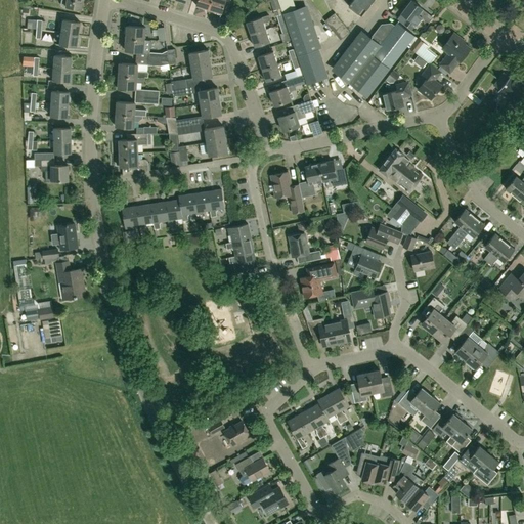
[(61,0),(61,3),(62,6),(63,7),(68,8),(68,6),(82,9),(83,0),(61,0)]
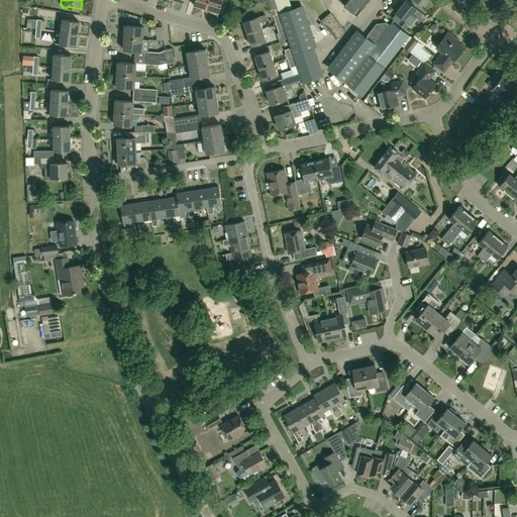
[(206,9),(208,0),(195,0),(194,5),(206,9)]
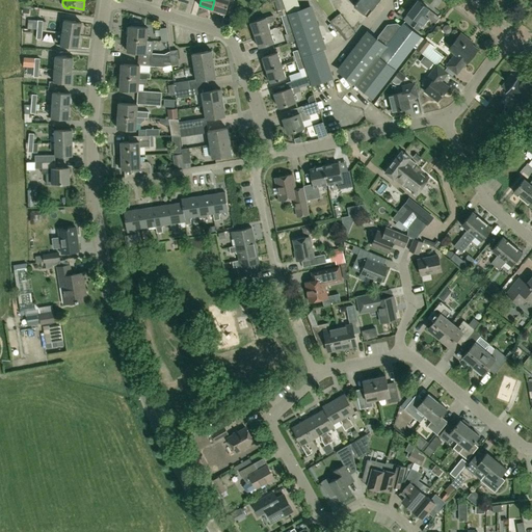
[(214,0),(212,9),(225,14),(229,0),(214,0)]
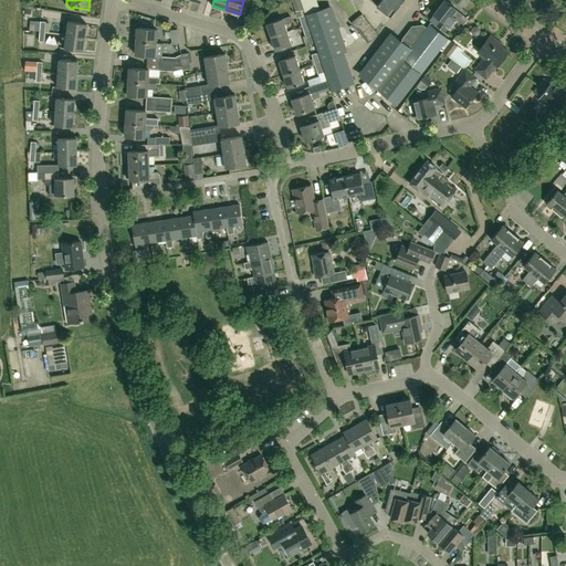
[(304,9),(300,0),(291,0),(295,12),(304,9)]
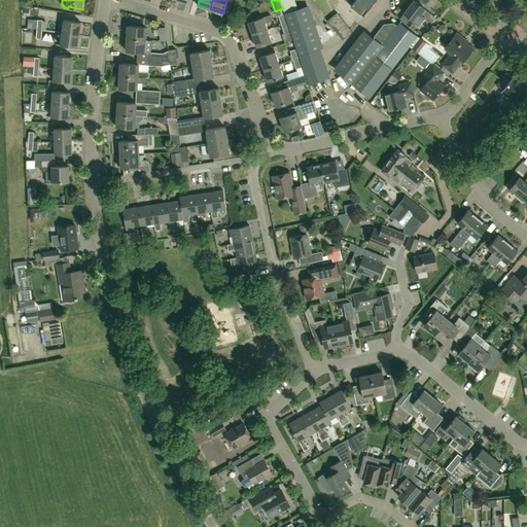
[(355,0),(351,6),(360,13),(363,15),(376,0),(355,0)]
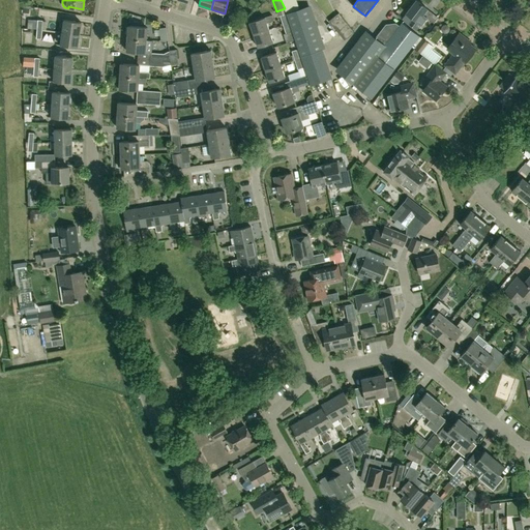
[(410,24),(423,34),(427,30),(423,29),(424,28),(421,26),(428,18),(423,15),(428,8),(417,0),(407,13),(414,19),(410,24)]
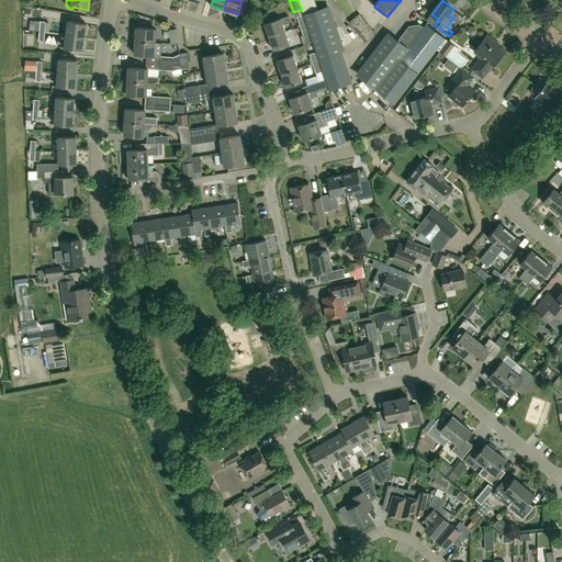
[(319,62),(323,71),(329,90),(352,82),(343,52),(345,52),(329,6),(304,14),(313,43),(316,52),(319,62)]
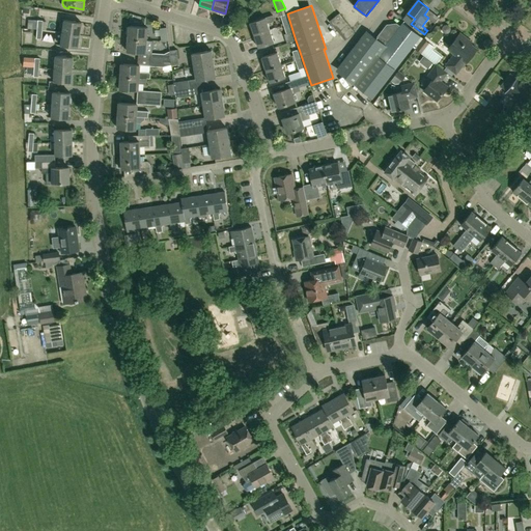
[(356,32),(339,12),(329,21),(345,40),(356,32)]
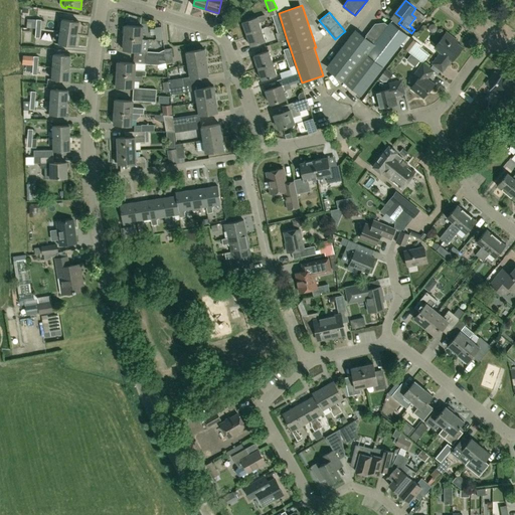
[(281,22),(278,13),(272,15),(275,24),(281,22)]
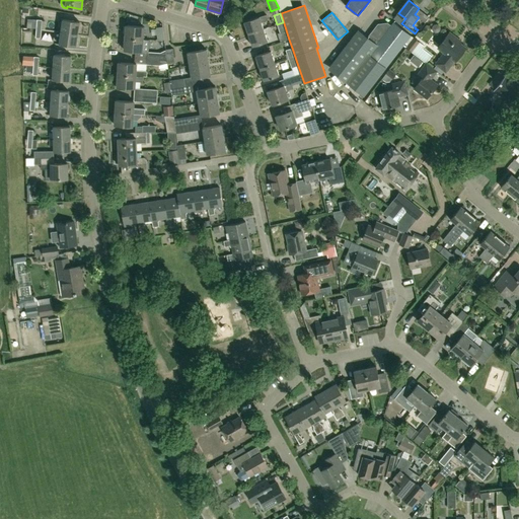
[(264,29),(262,22),(269,19),(267,14),(244,22),(248,34),(264,29)]
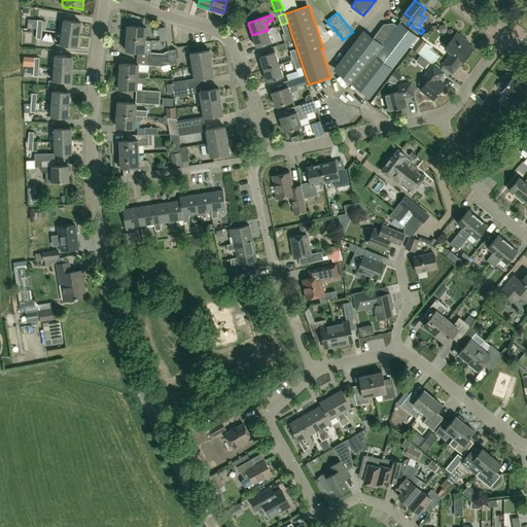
[(205,24),(214,21),(212,15),(203,20),(205,24)]
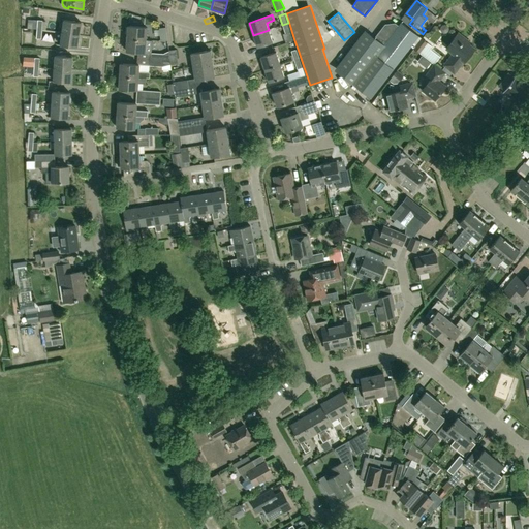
[(64,20),(62,32),(80,35),(82,23),(64,20)]
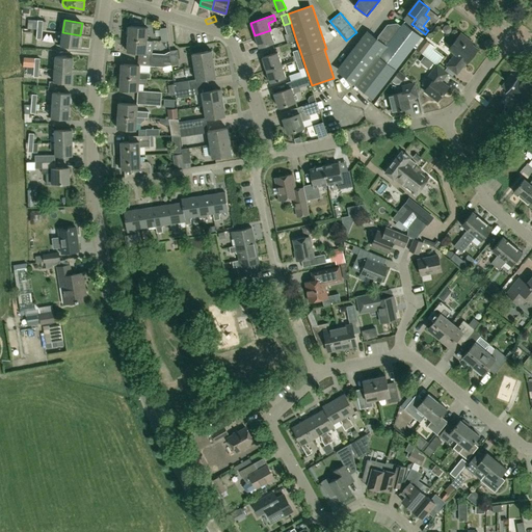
[(293,31),(290,23),(284,25),(287,33),(293,31)]
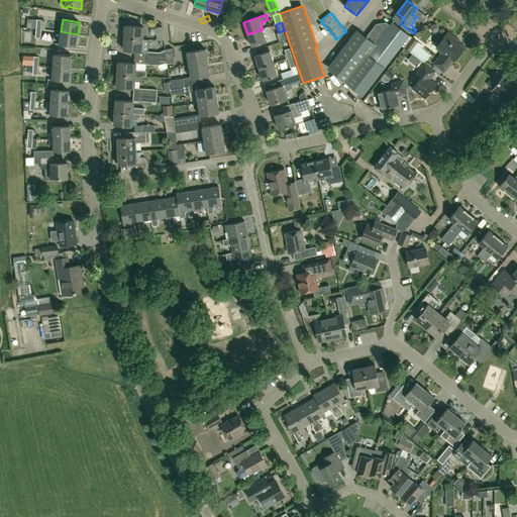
[(364,95),(402,45),(404,47),(412,37),(392,22),(390,25),(386,23),(377,24),(367,37),(356,30),(327,68),(364,95)]
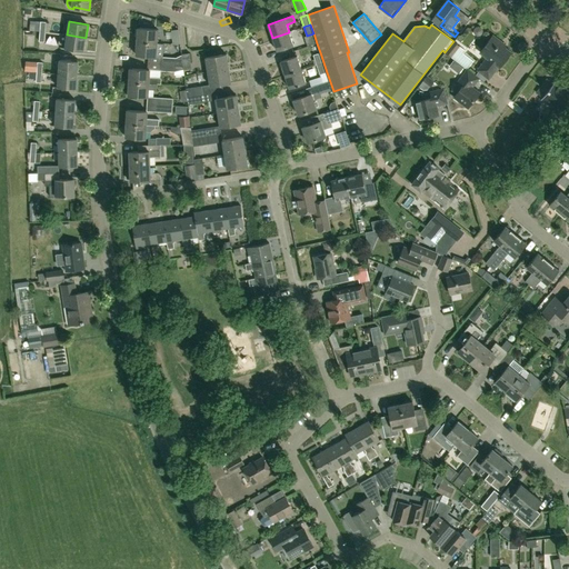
[(138,28),(137,41),(157,43),(158,30),(138,28)]
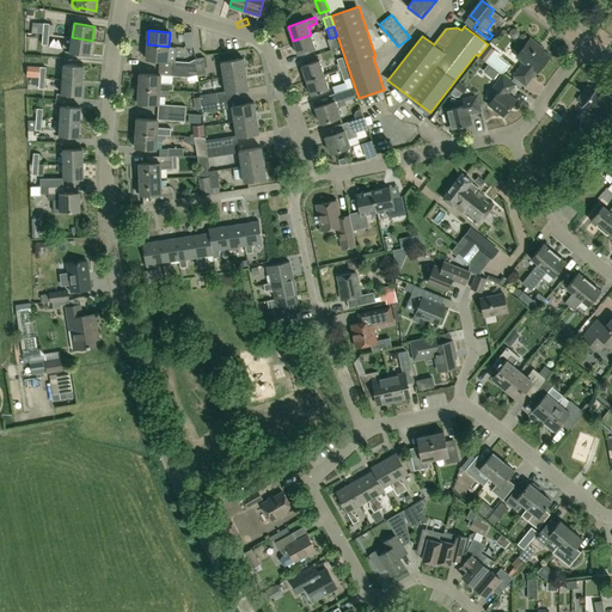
[(194,47),(191,31),(184,32),(185,48),(194,47)]
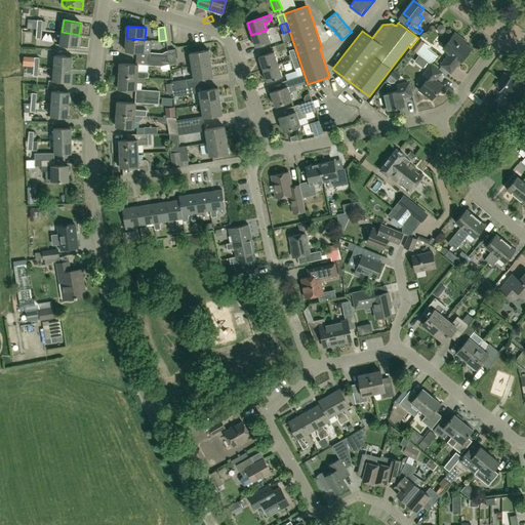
[(41,38),(42,31),(37,30),(36,38),(35,47),(50,49),(50,42),(42,41),(42,38),(41,38)]
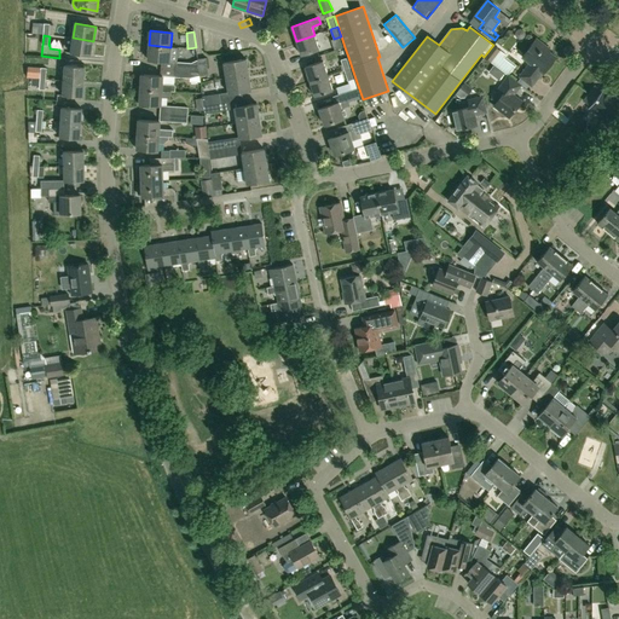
[(319,50),(314,35),(296,41),(301,56),(319,50)]
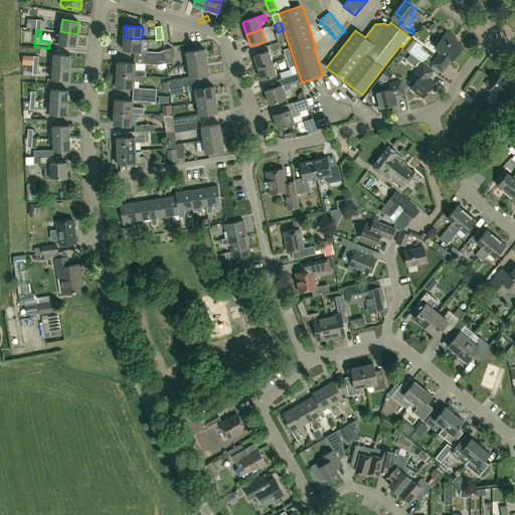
[(284,30),(278,32),(275,33),(278,42),(287,39),(284,30)]
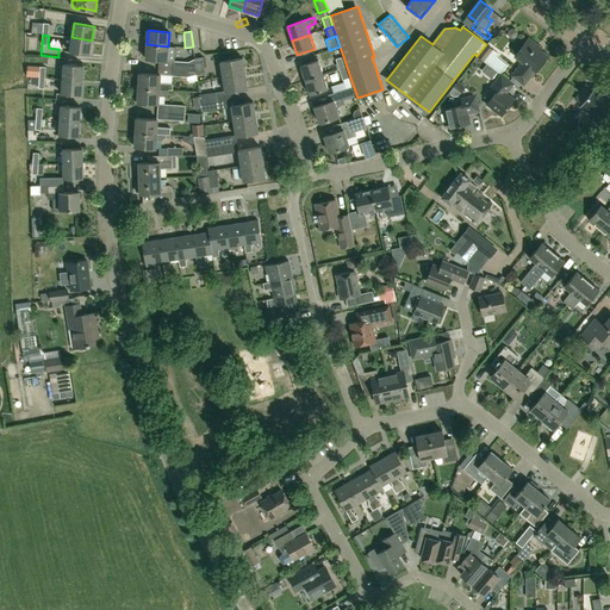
[(89,55),(92,41),(72,37),(70,51),(89,55)]
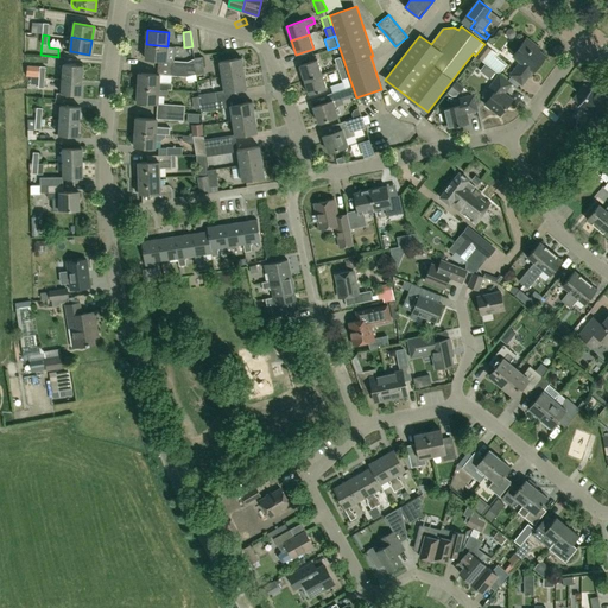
[(513,56),(520,62),(511,75),(521,83),(532,70),(533,71),(546,56),(534,46),(536,45),(526,38),(513,56)]
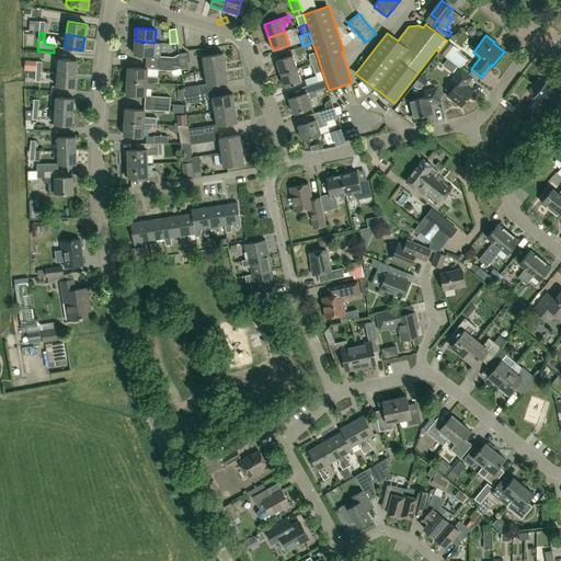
[(153,56),(155,43),(135,41),(134,54),(153,56)]
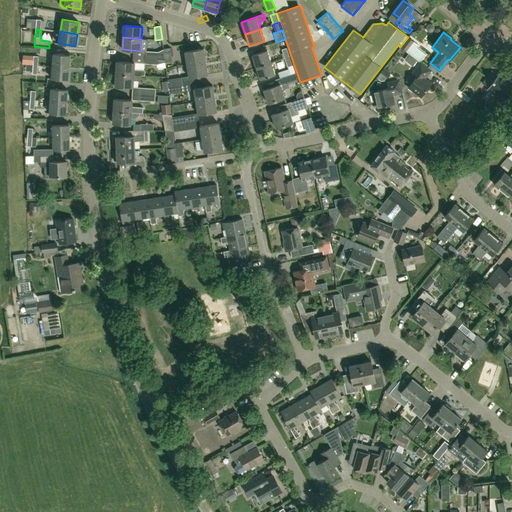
[(413,51),(411,53),(424,65),(431,58),(423,51),(425,49),(415,40),(409,47),(413,51)]
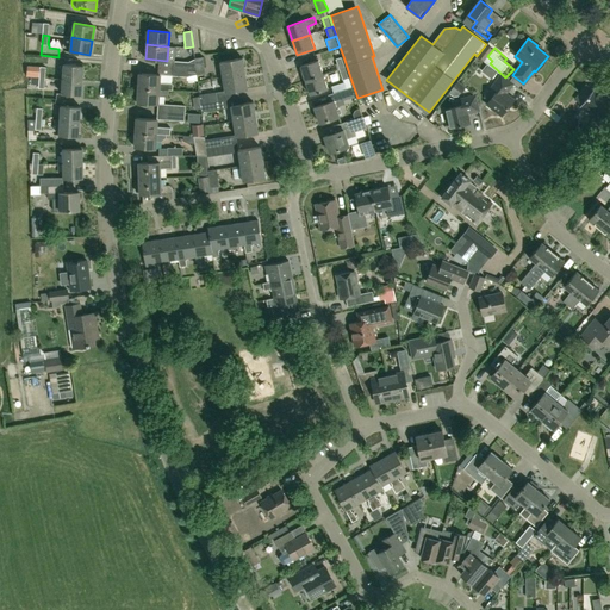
[(347,67),(343,56),(336,58),(340,69),(347,67)]
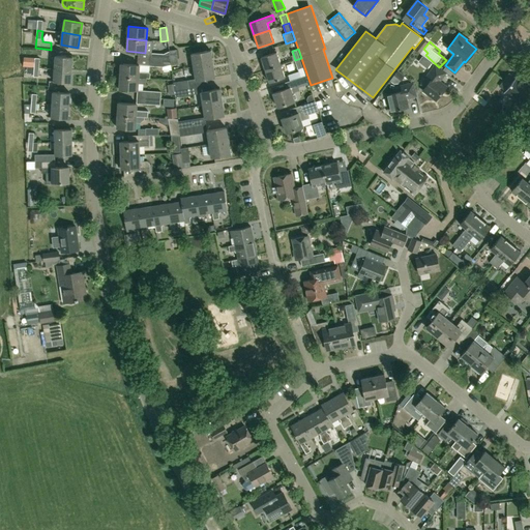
[(169,52),(171,61),(171,65),(179,64),(177,50),(169,51),(169,52)]
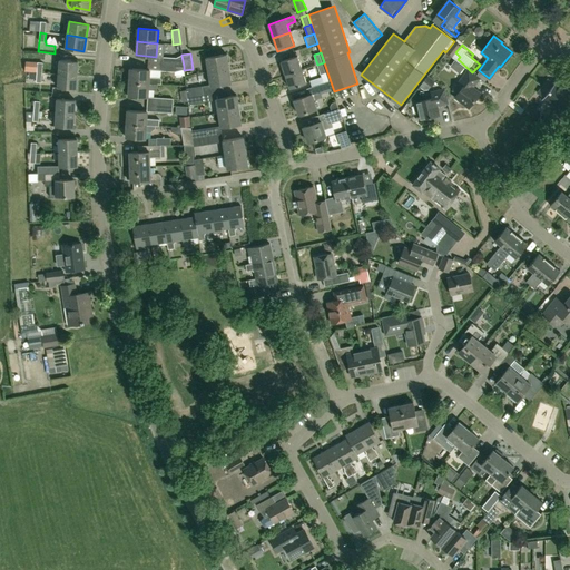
[(206,58),(208,72),(229,69),(227,55),(206,58)]
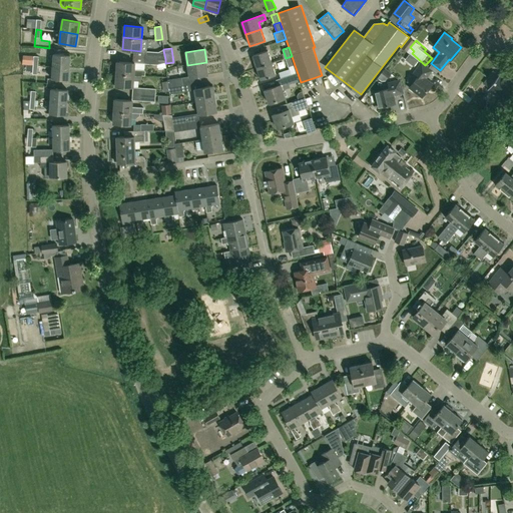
[(165,59),(163,50),(162,50),(158,52),(145,51),(145,57),(165,59)]
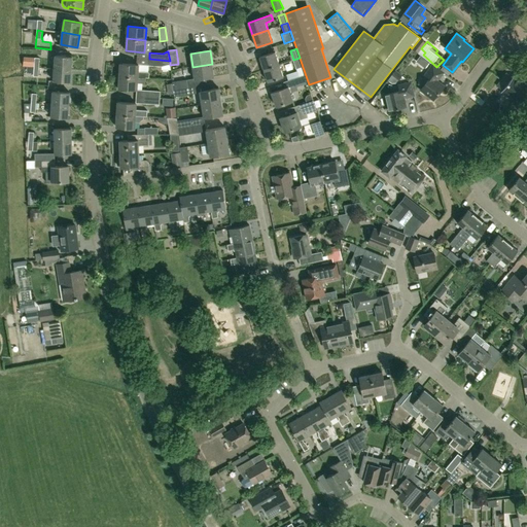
[(259,57),(264,69),(279,64),(275,51),(259,57)]
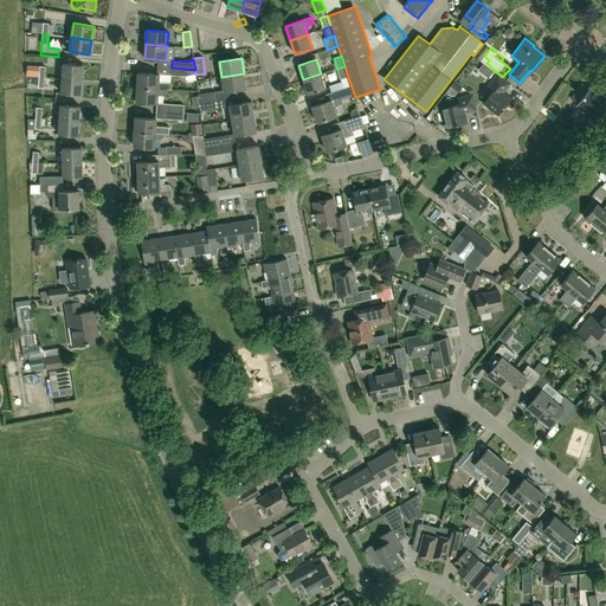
[(63,64),(62,78),(82,79),(83,65),(63,64)]
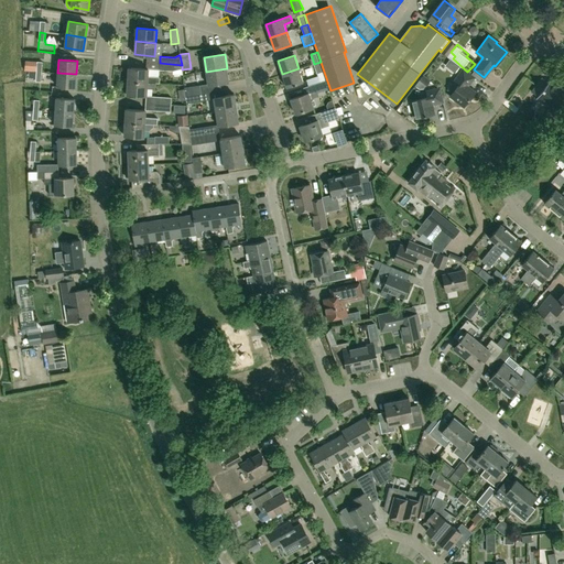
[(324,72),(321,62),(314,64),(317,74),(324,72)]
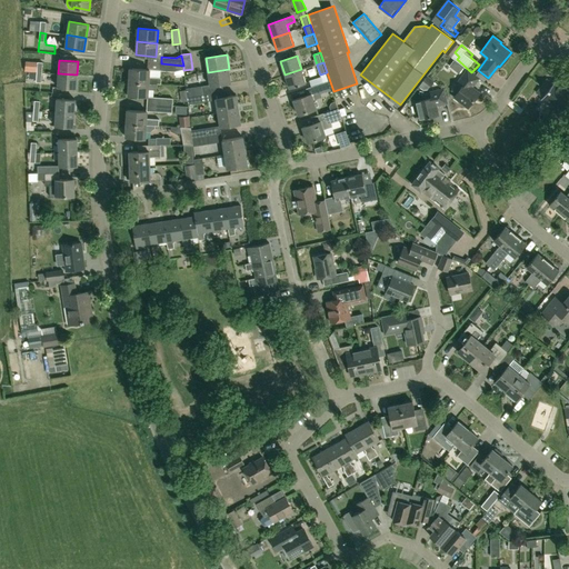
[(130,69),(129,82),(149,83),(157,83),(161,83),(161,78),(149,77),(150,70),(130,69)]
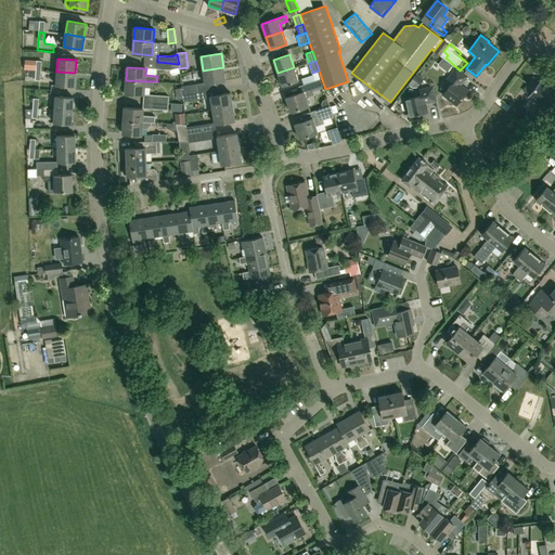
[(226,80),(223,67),(203,71),(205,84),(226,80)]
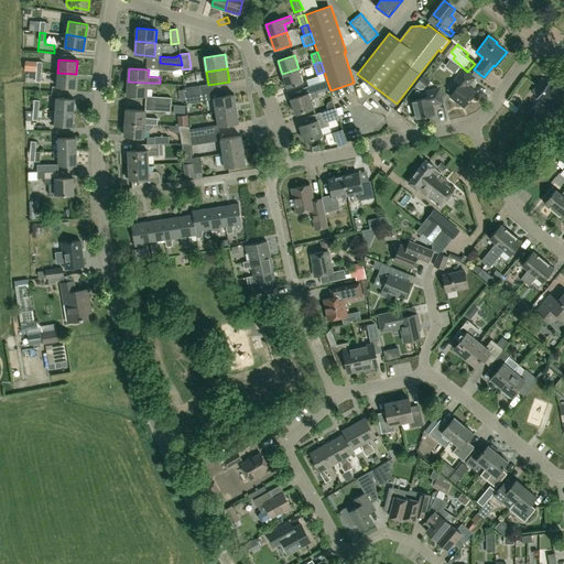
[(303,82),(299,68),(282,74),(286,87),(303,82)]
